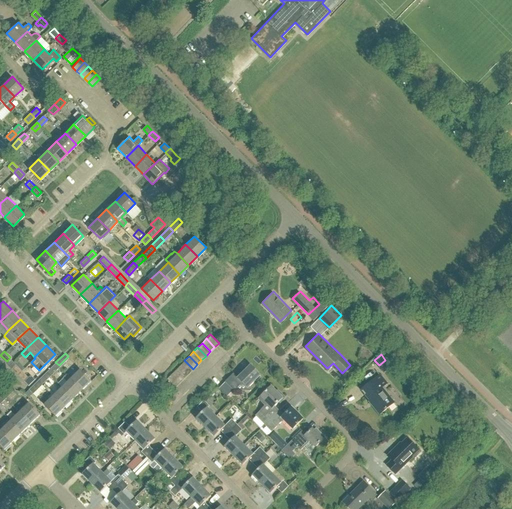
[(180,364),(188,373),(193,369),(184,360),(180,364)]
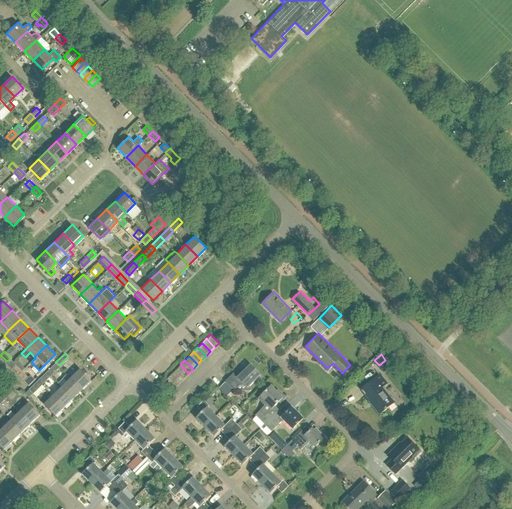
[(50,374),(59,365),(55,362),(46,371),(50,374)]
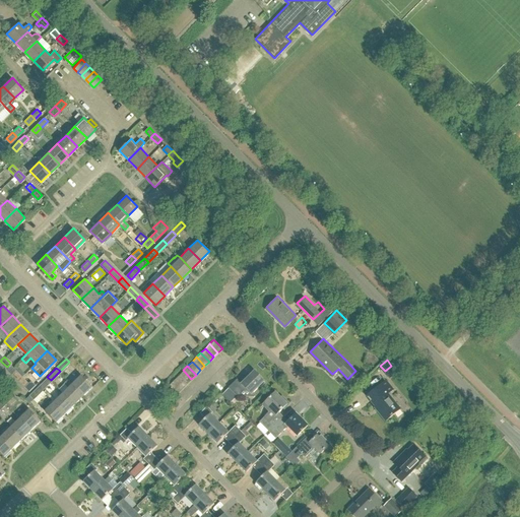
[(18,379),(22,375),(16,369),(12,373),(18,379)]
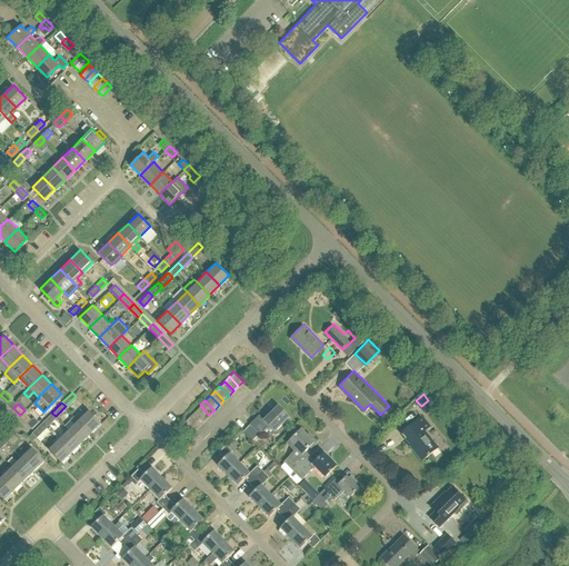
[(275,429),(289,416),(277,404),(263,418),(259,414),(250,423),(251,424),(258,430),(260,433),(269,424),(275,429)]
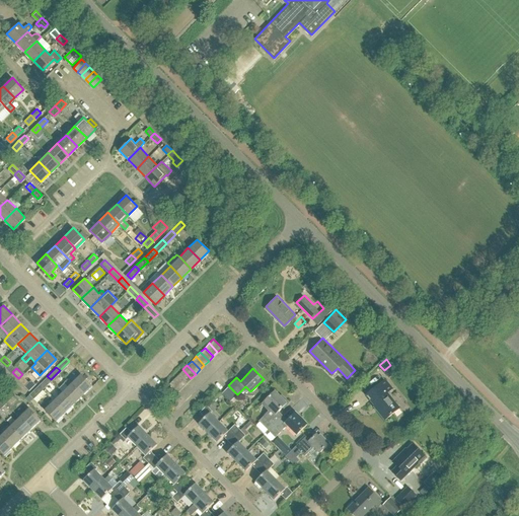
[(177,373),(187,382),(191,378),(182,369),(177,373)]
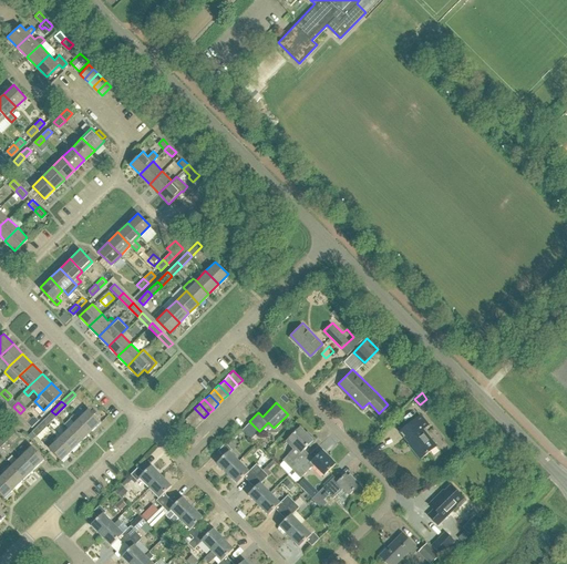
[(78,417),(91,430),(101,420),(88,407),(78,417)]
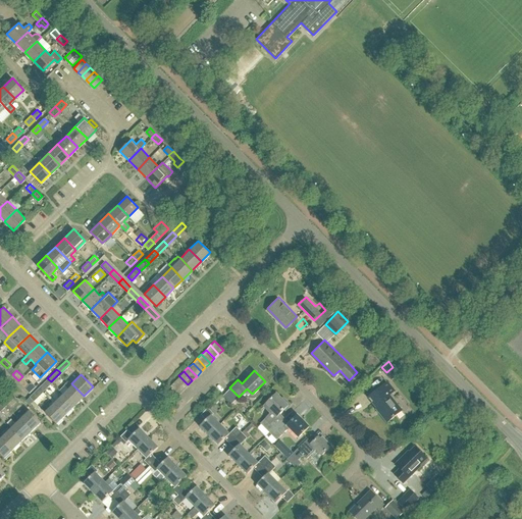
[(174,380),(184,388),(188,384),(178,375),(174,380)]
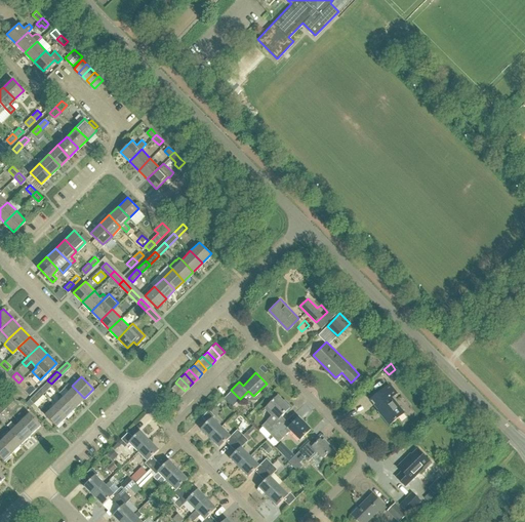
[(23,378),(18,383),(25,389),(29,385),(23,378)]
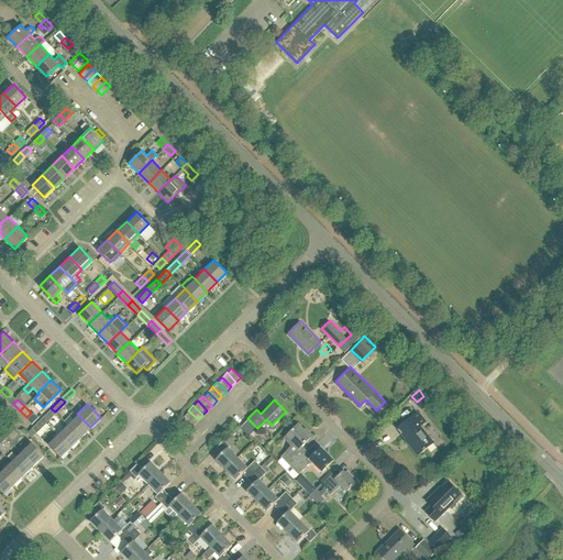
[(45,421),(55,412),(51,408),(42,417),(45,421)]
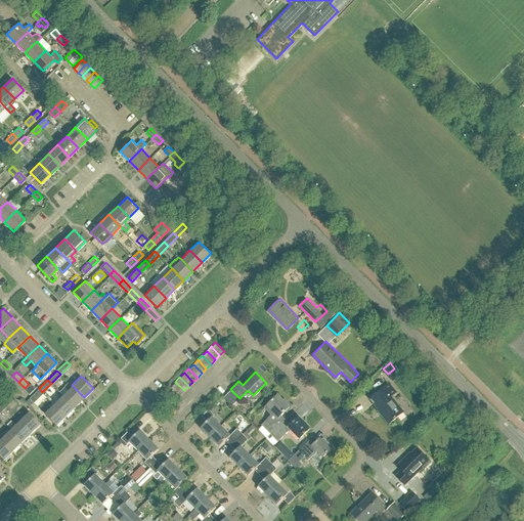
[(389,381),(369,397),(379,408),(378,409),(388,422),(403,410),(391,395),(397,391),(389,381)]
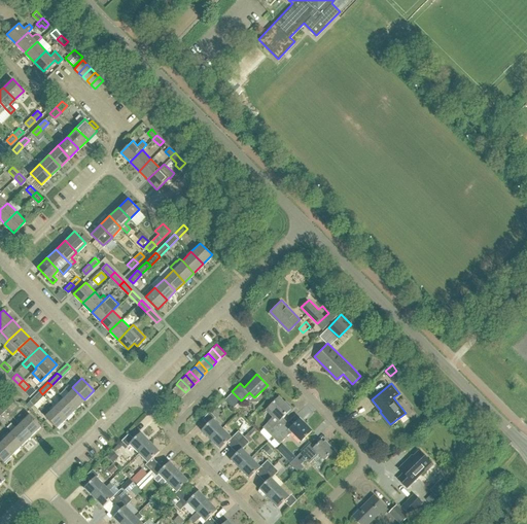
[(63,397),(74,409),(84,399),(72,387),(72,388),(69,384),(65,388),(68,392),(63,397)]
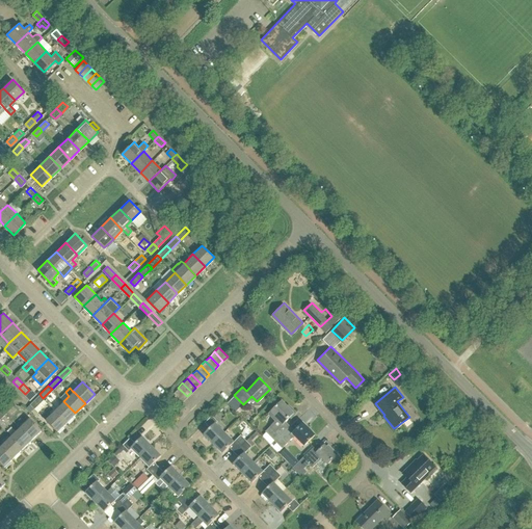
[(182,401),(187,396),(178,388),(174,392),(182,401)]
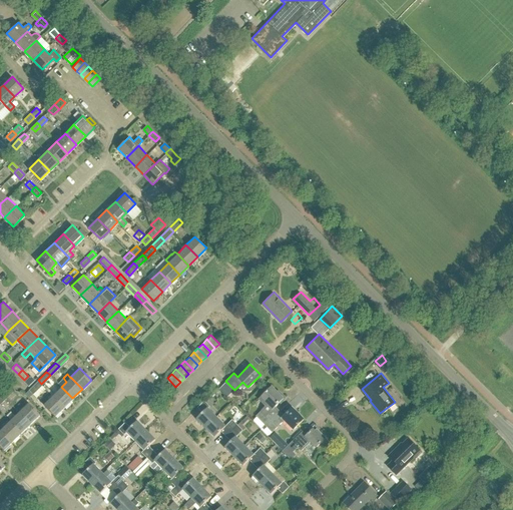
[(33,392),(41,384),(38,380),(29,389),(33,392)]
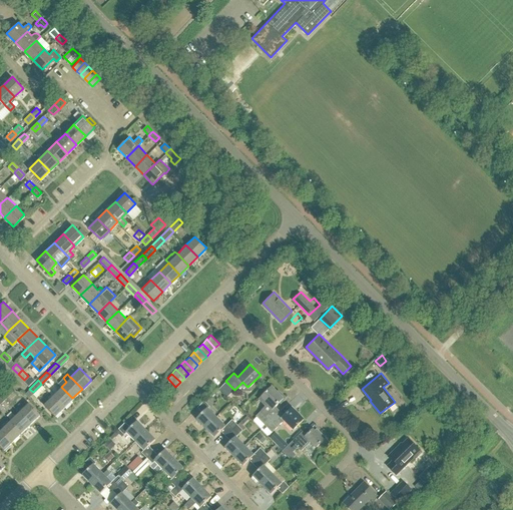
[(226,382),(221,388),(226,393),(232,388),(226,382)]
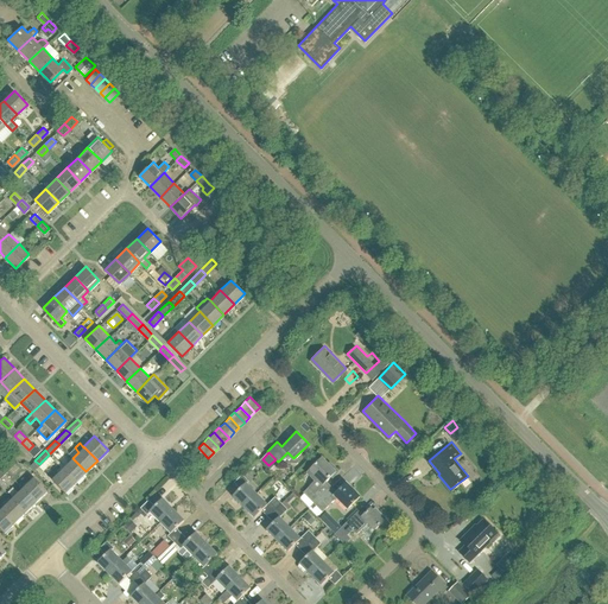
[(2,466),(7,471),(18,461),(13,456),(2,466)]
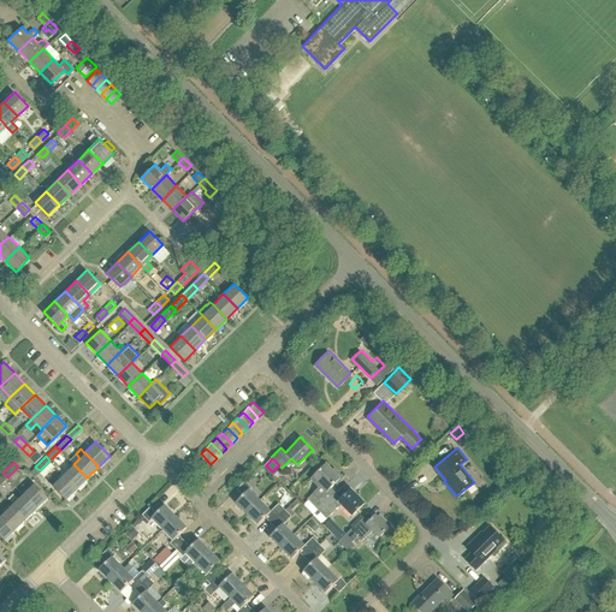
[(318,509),(336,491),(330,486),(339,476),(325,462),(313,475),(320,483),(313,491),(307,497),(309,499),(318,509)]
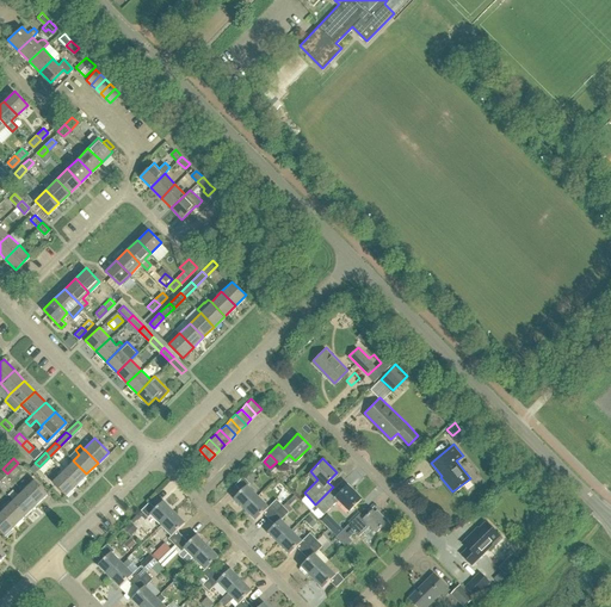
[(62,470),(76,484),(86,474),(73,460),(62,470)]
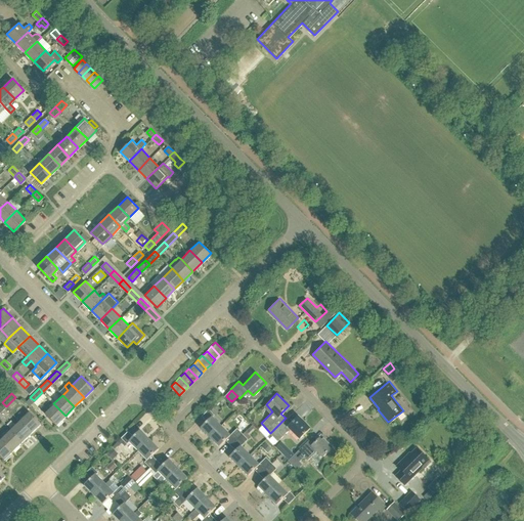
[(30,397),(25,402),(29,405),(34,400),(30,397)]
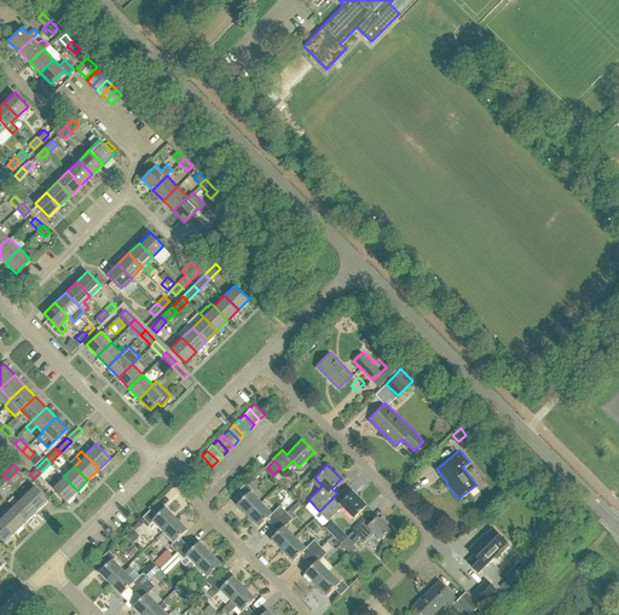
[(45,485),(56,474),(50,469),(40,480),(45,485)]
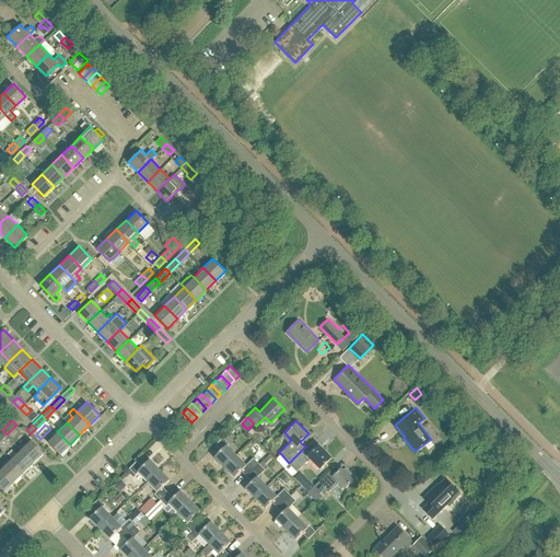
[(60,453),(70,444),(57,431),(47,441),(57,450),(60,453)]
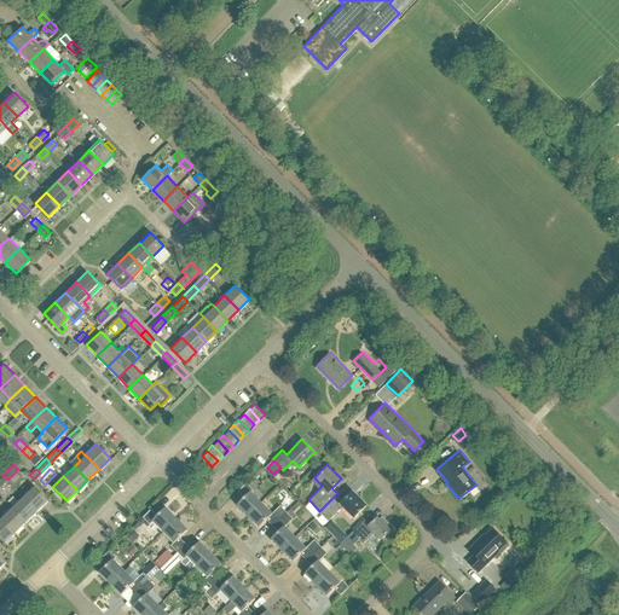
[(248,515),(261,502),(250,491),(253,488),(246,481),(238,489),(244,495),(237,503),(248,515)]
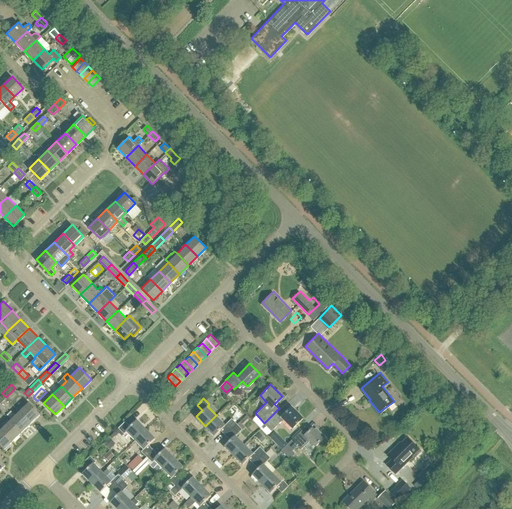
[(19,410),(31,422),(40,413),(28,401),(19,410)]
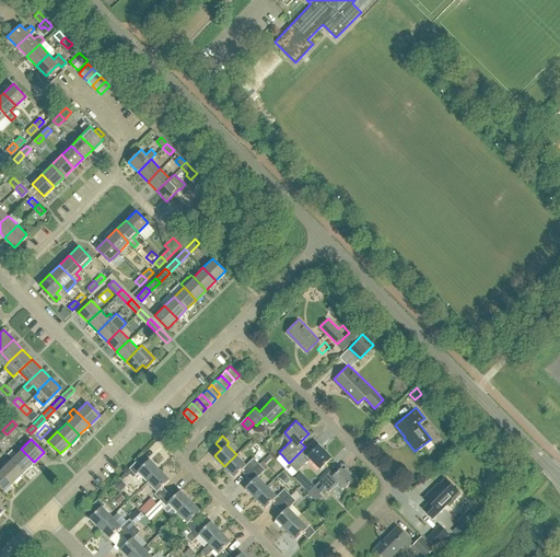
[(305,447),(289,463),(296,470),(302,464),(308,457),(319,467),(330,455),(318,443),(310,452),(305,447)]
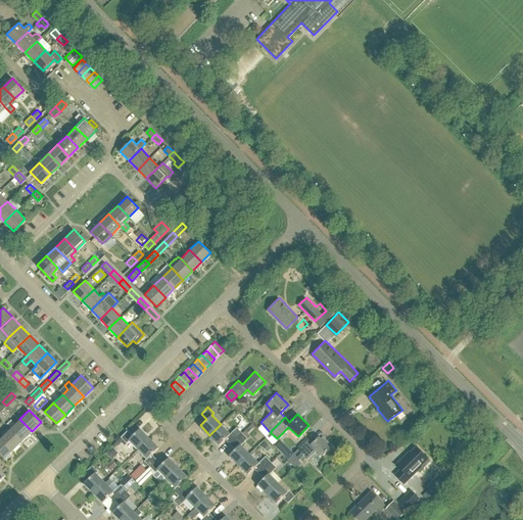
[(22,440),(32,431),(19,419),(10,428),(22,440)]
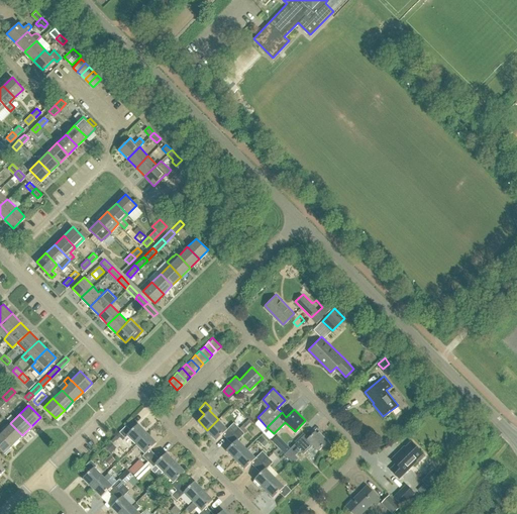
[(227,438),(239,426),(233,420),(228,425),(226,427),(218,419),(207,430),(216,439),(222,433),(227,438)]
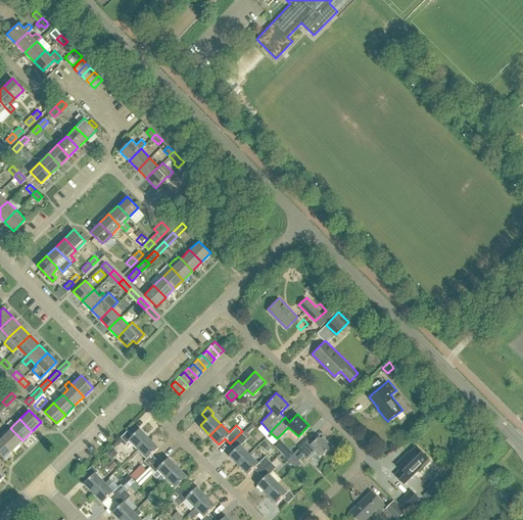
[(277,438),(270,432),(263,424),(258,427),(274,442),(277,439),(277,438)]
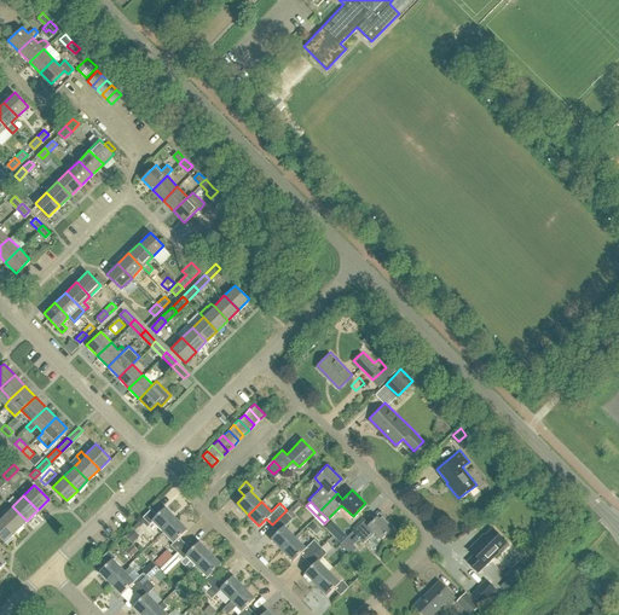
[(16,531),(27,521),(12,506),(1,516),(16,531)]
